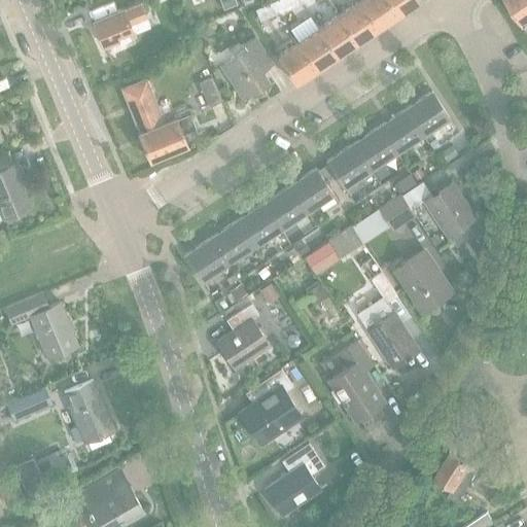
[(281,10),(302,1),(301,0),(278,0),(277,1),(281,10)]
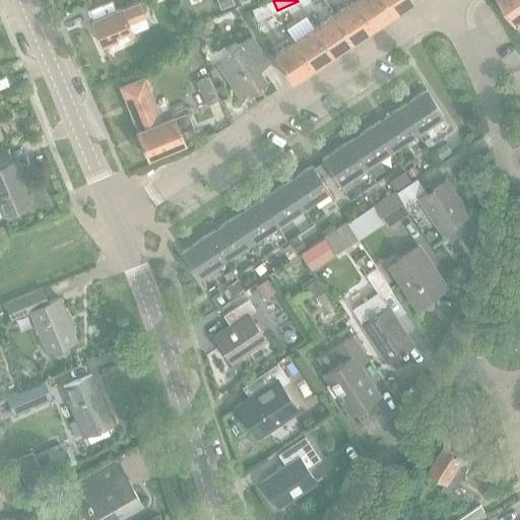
[(351,41),(372,27),(353,0),(333,13),(351,41)]
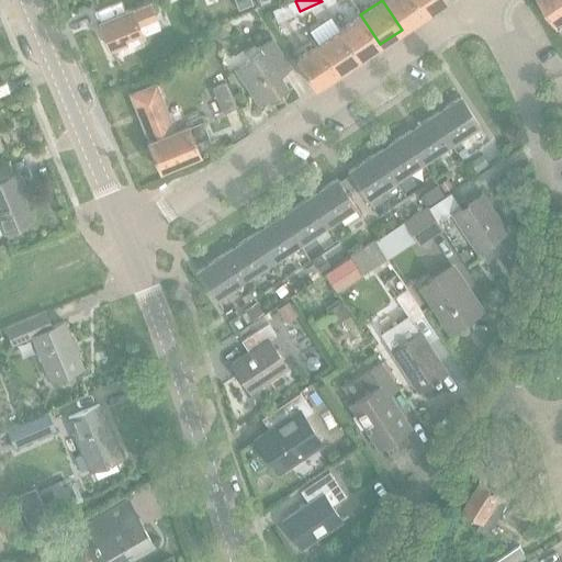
[(402,30),(423,14),(413,0),(381,0),(382,0),(402,30)]
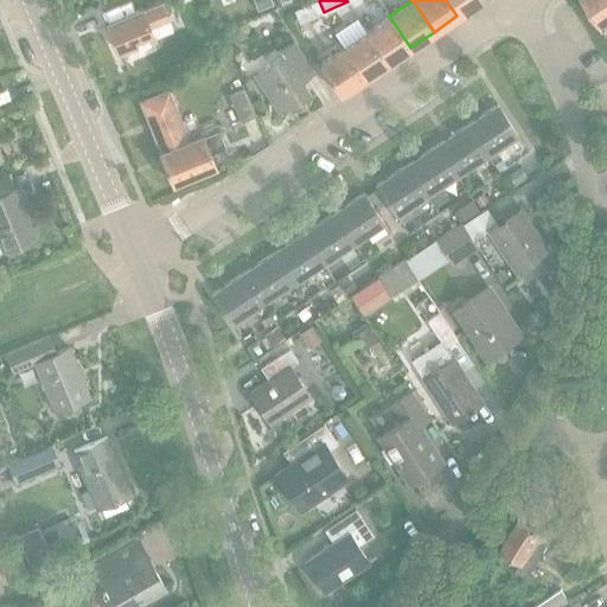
[(446,0),(457,16),(480,0),(446,0)]
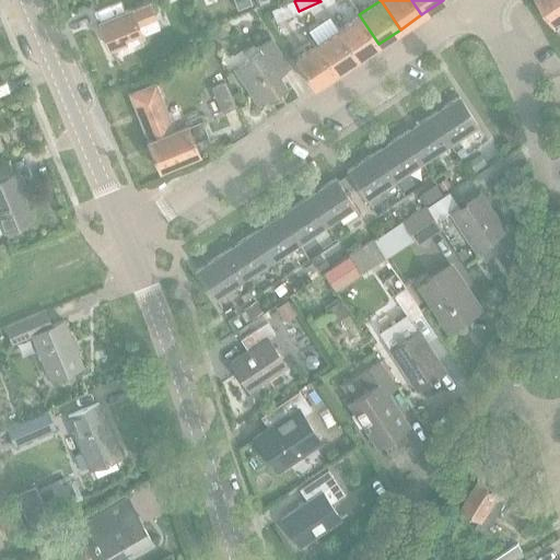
[(559,0),(537,0),(553,23),(559,18),(559,0)]
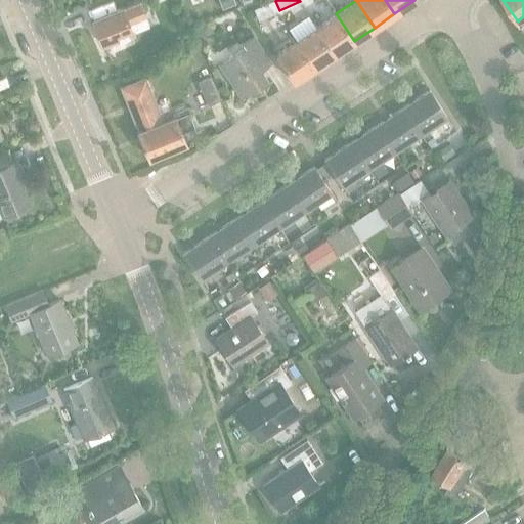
[(258,19),(279,10),(275,1),(254,10),(258,19)]
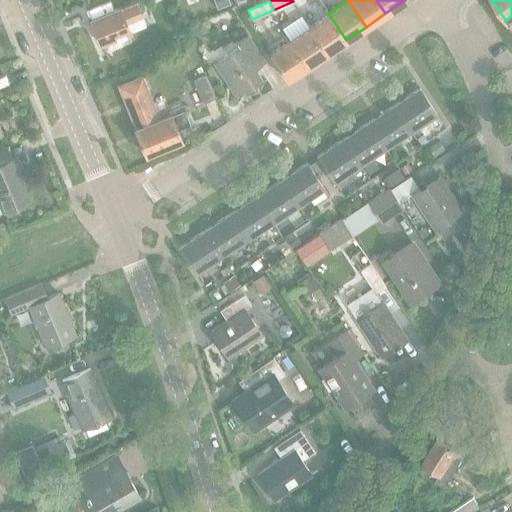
[(124,34),(145,25),(136,2),(119,9),(119,7),(90,20),(100,44),(115,37),(117,41),(125,37),(124,34)]
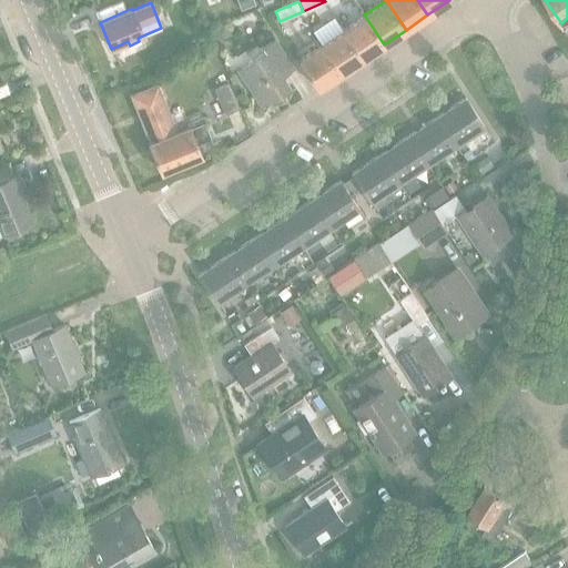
[(362,59),(384,44),(364,14),(342,29),(362,59)]
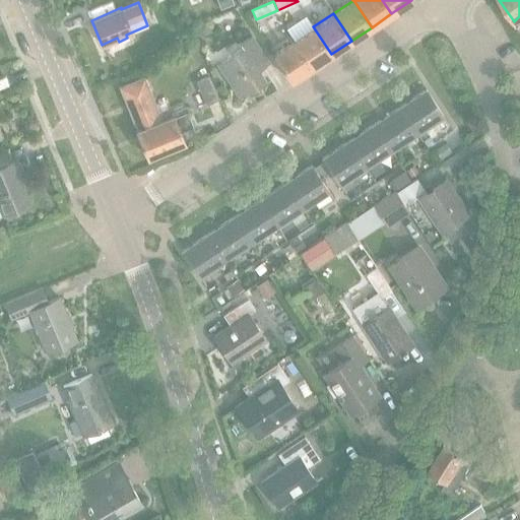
[(311,67),(331,54),(313,26),(293,40),(311,67)]
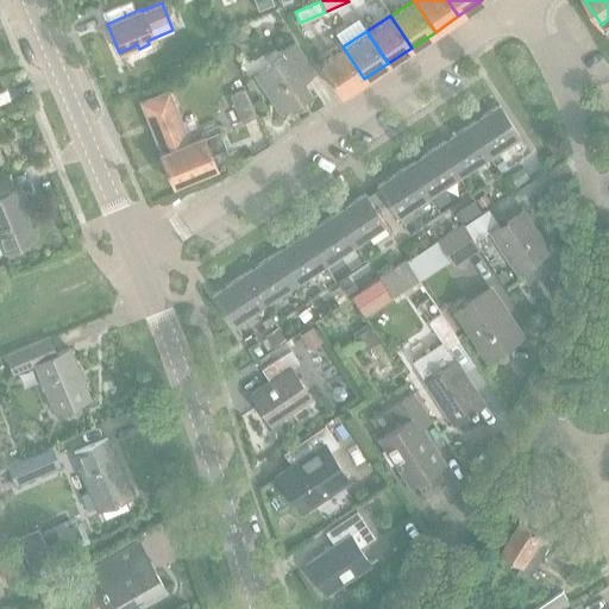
[(256,75),(280,113),(311,92),(303,81),(315,73),(294,43),(282,50),(286,55),(256,75)]
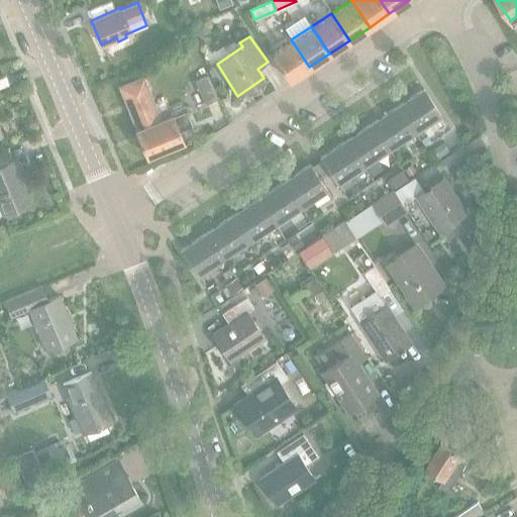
[(288,81),(309,67),(291,39),(271,54),(288,81)]
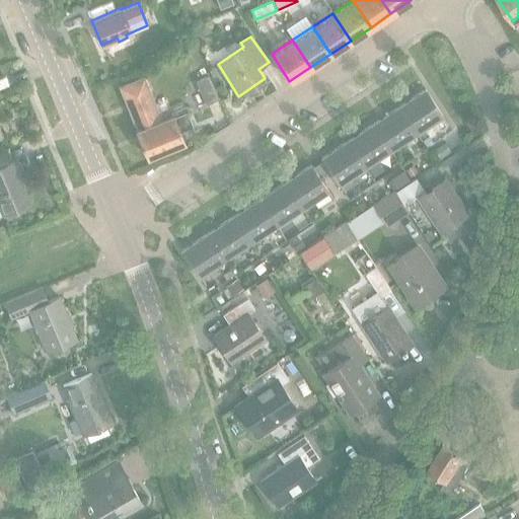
[(196,80),(206,104),(218,98),(209,75),(196,80)]
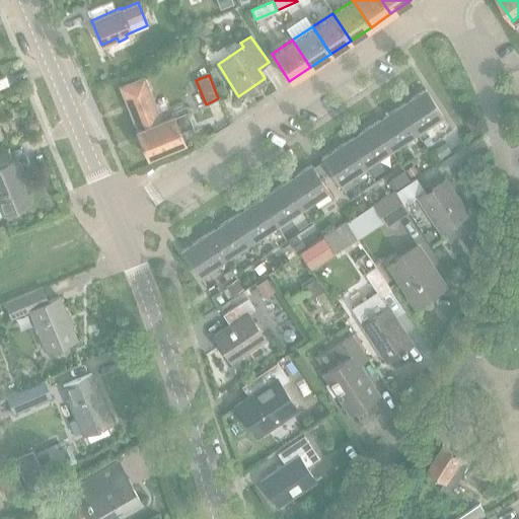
[(172,116),(160,120),(143,78),(121,87),(138,130),(137,131),(148,157),(184,142),(180,132),(193,127),(188,114),(189,113),(189,112),(190,110),(187,105),(171,113),(172,116)]
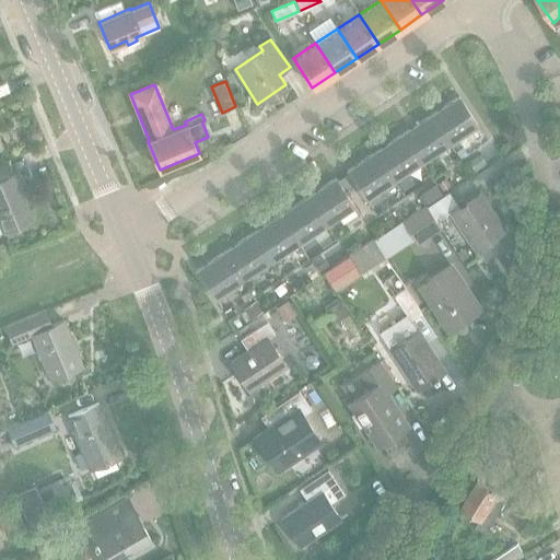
[(429,115),(448,143),(477,125),(457,95),(429,115)]
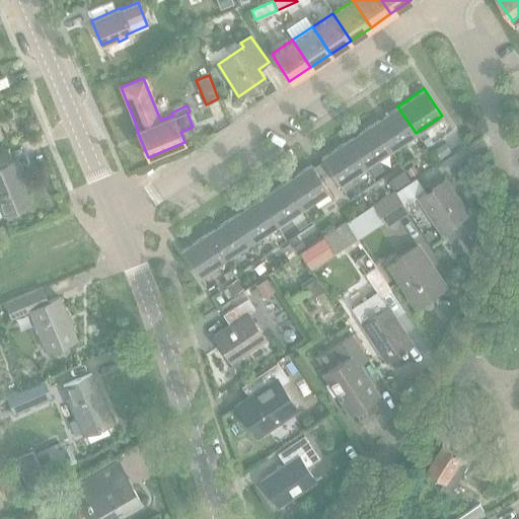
[(390,150),(416,133),(397,106),(372,123),(390,150)]
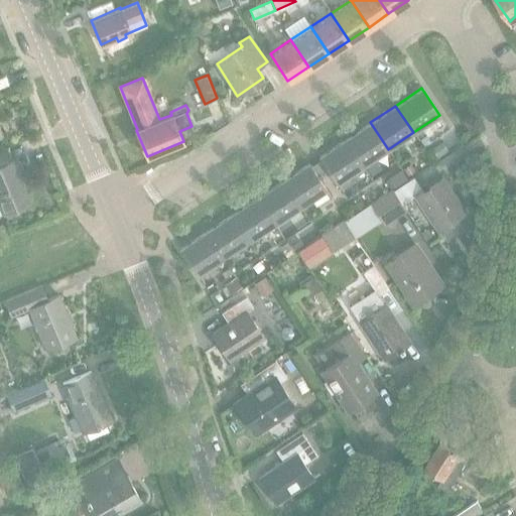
[(362,165),(388,149),(370,122),(345,139),(362,165)]
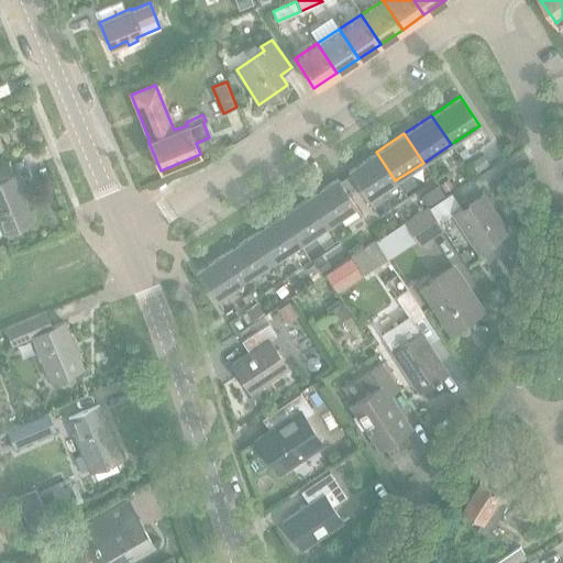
[(366,200),(395,180),(376,152),(348,170),(349,173),(356,184),(366,200)]
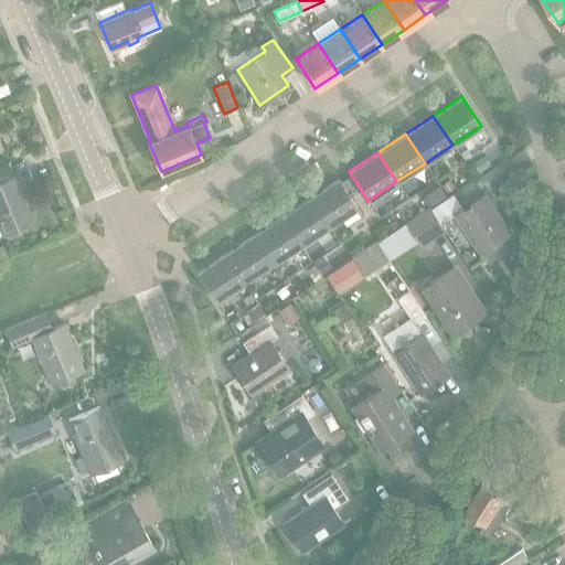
[(347,193),(358,184),(350,173),(339,182),(347,193)]
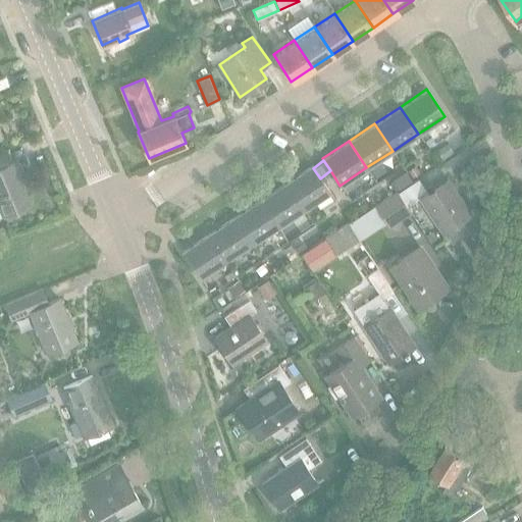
[(12,163),(0,167),(0,213),(1,216),(29,204),(12,163)]
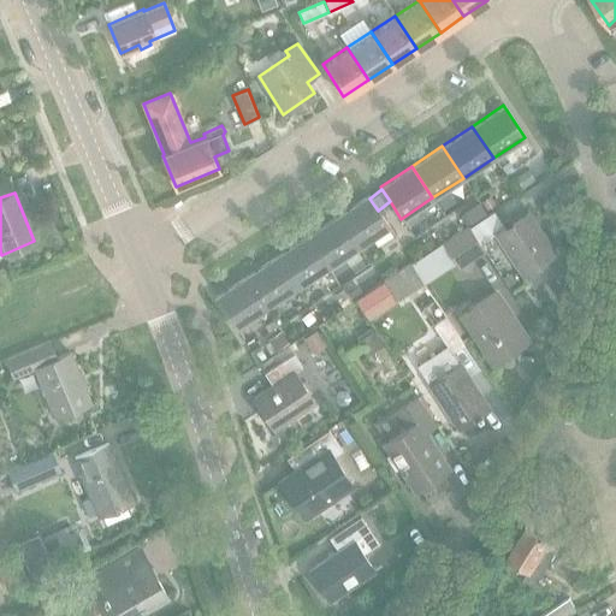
[(378,211),(369,199),(367,195),(336,215),(357,248),(389,227),(378,211)]
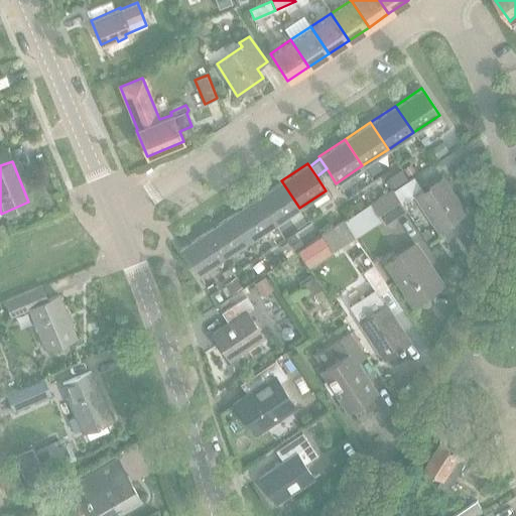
[(393,190),(401,204),(414,195),(435,229),(462,210),(441,177),(421,190),(412,177),(393,190)]
